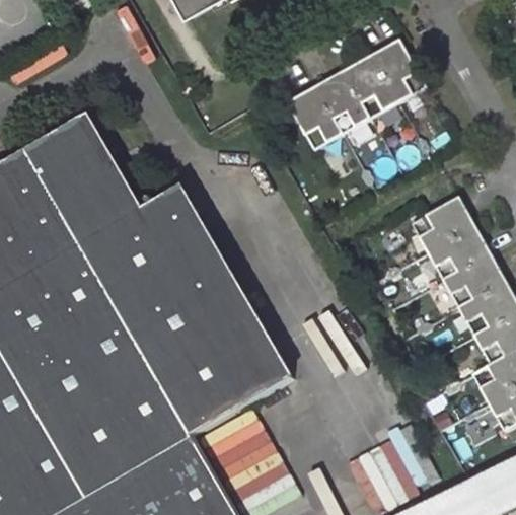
[(187,0),(193,10),(211,0),(187,0)]
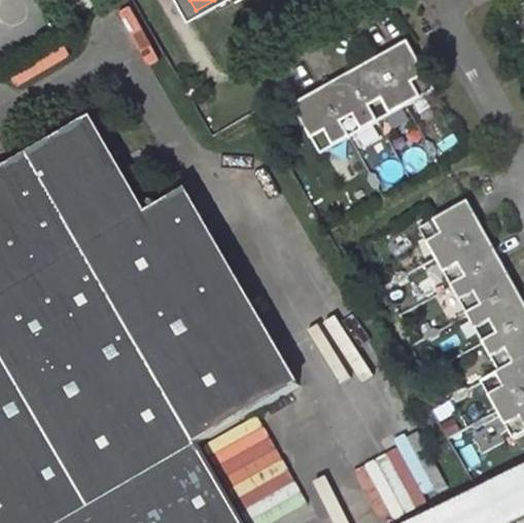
[(406,39),(293,101),(319,147),(347,133),(375,116),(404,101),(432,84),(406,39)]
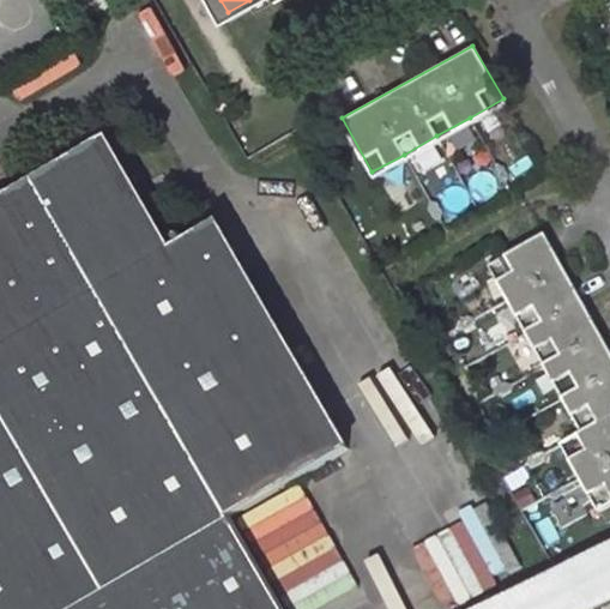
[(0,608),(278,608),(228,522),(345,454),(218,233),(173,259),(108,145),(0,205),(0,608)]
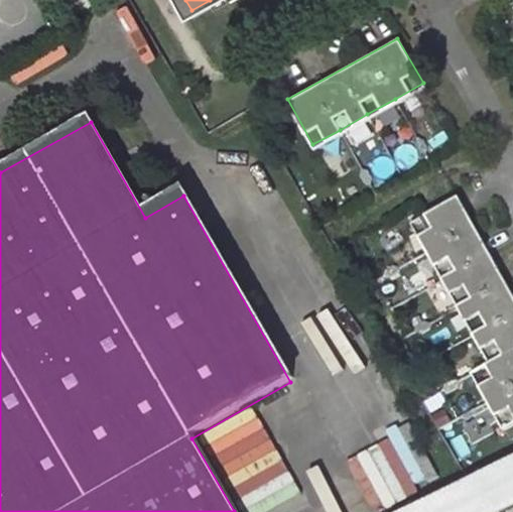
[(424,212),(410,221),(425,248),(441,275),(457,303),(473,331),(488,359),(512,345),(512,295),(456,195),(424,212)]
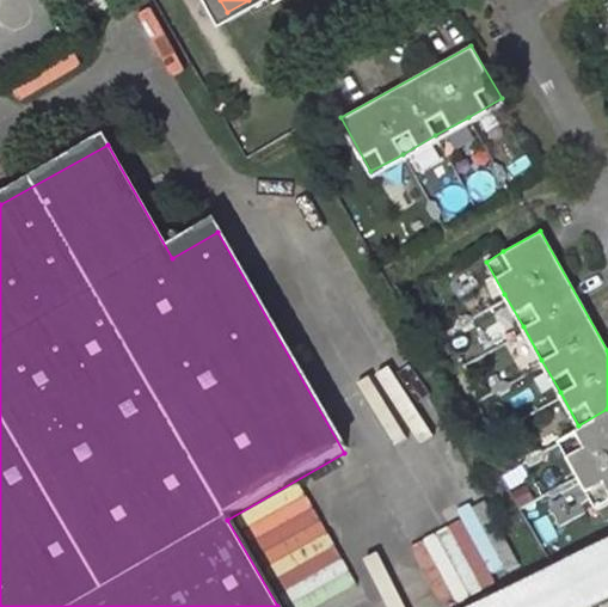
[(607,409),(578,425),(557,437),(576,471),(595,504),(607,497),(607,409)]
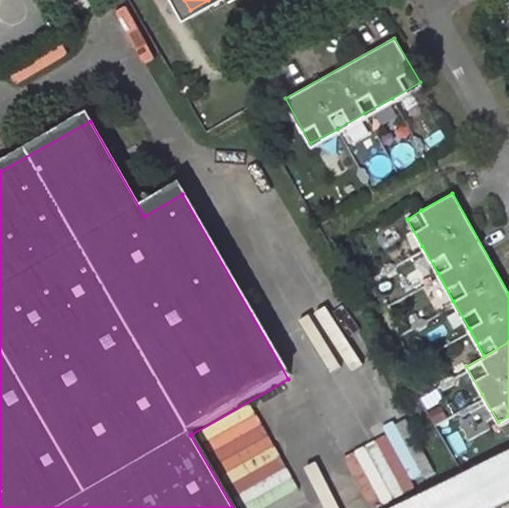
[(508,459),(407,507),(494,507),(508,500),(508,459)]
